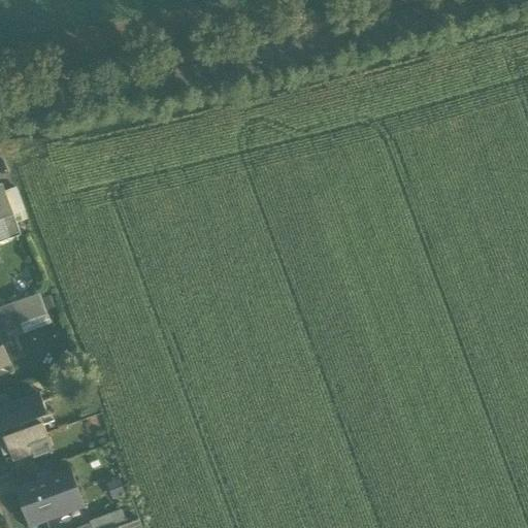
[(0,185),(0,220),(3,219),(13,215),(5,192),(3,185),(0,185)]
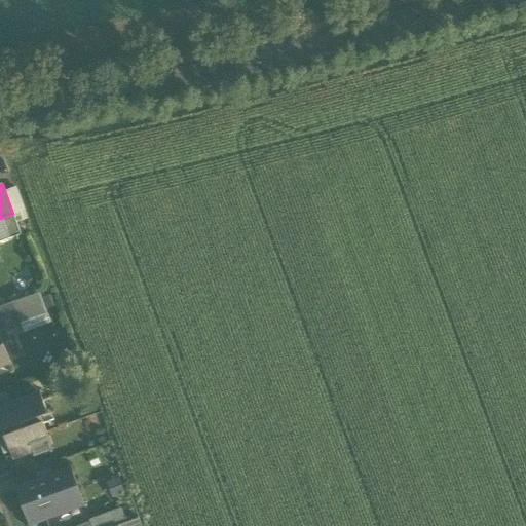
[(5,191),(13,214),(25,210),(15,187),(5,191)]
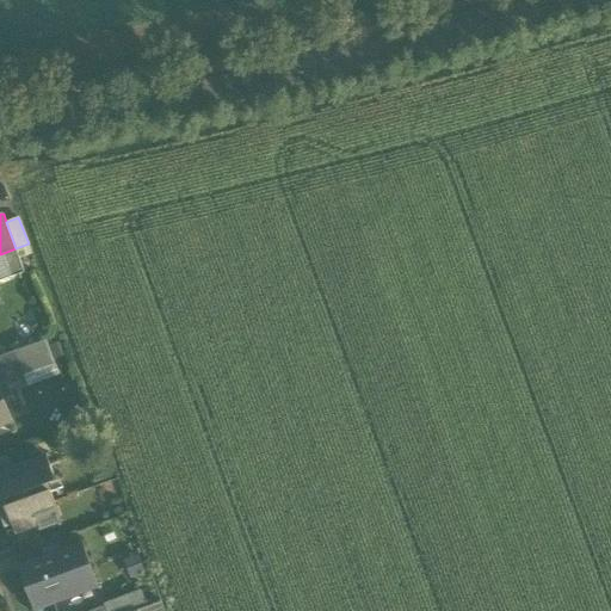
[(25,272),(16,248),(4,253),(12,277),(25,272)]
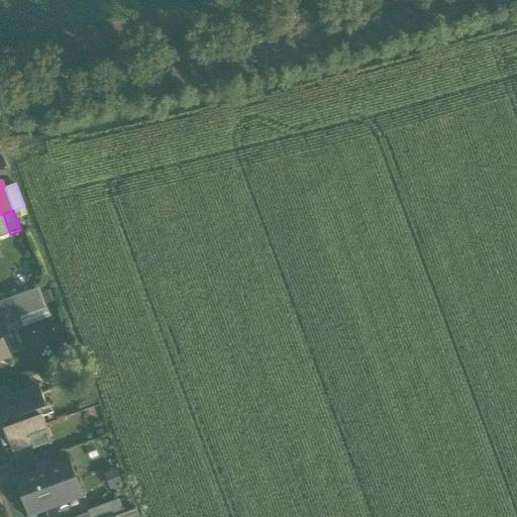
[(0,237),(10,234),(3,214),(0,215),(0,237)]
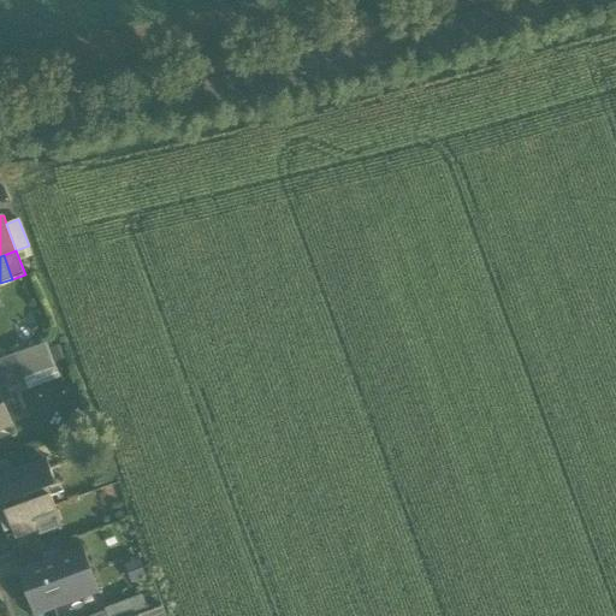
[(0,389),(25,380),(16,354),(0,359),(0,389)]
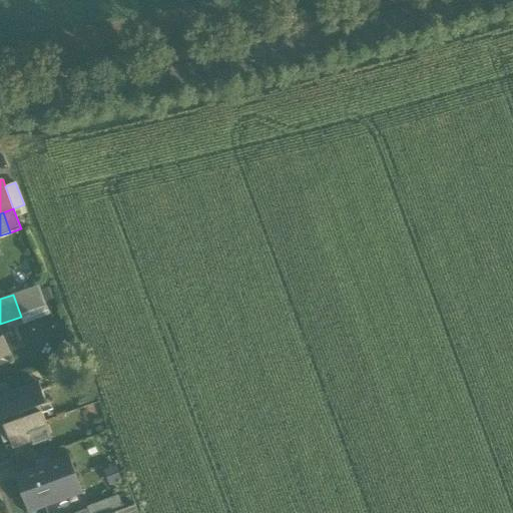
[(0,384),(0,409),(11,405),(7,395),(10,394),(5,383),(0,384)]
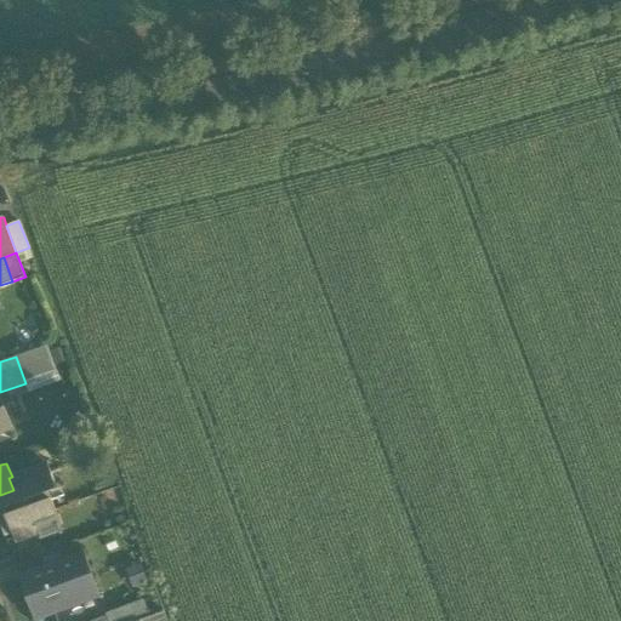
[(0,514),(4,513),(13,542),(36,534),(39,540),(62,531),(50,500),(49,500),(46,494),(56,490),(46,465),(12,477),(9,478),(13,490),(0,495),(0,514)]
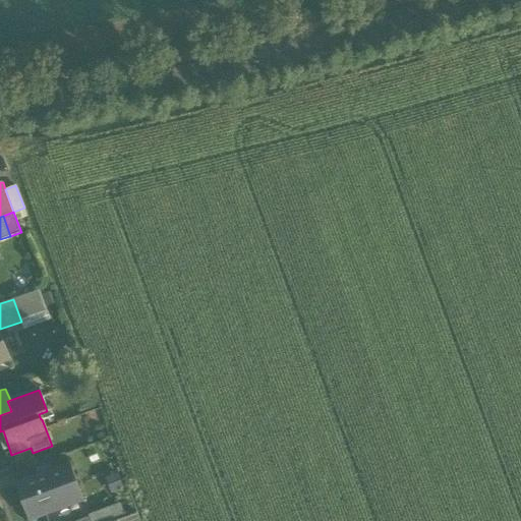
[(16,484),(30,519),(82,500),(69,465),(16,484)]
